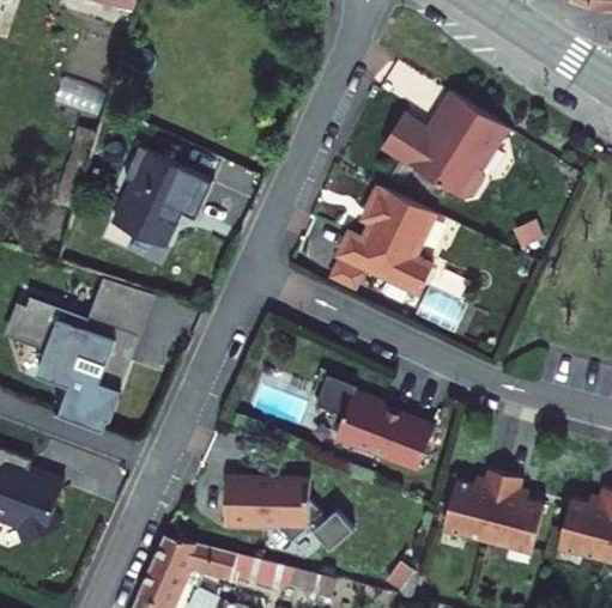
[(92,0),(132,13),(135,0),(92,0)]
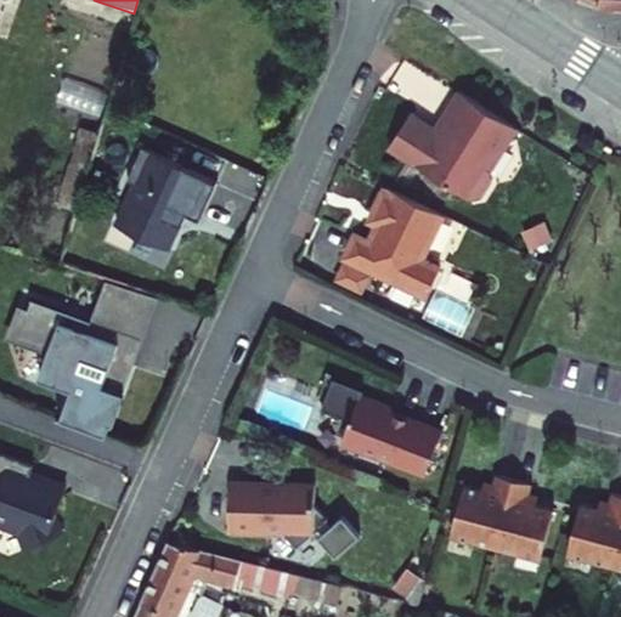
[(514,131),(457,96),(438,126),(447,132),(445,137),(434,140),(433,135),(406,119),(396,135),(385,152),(468,204),(478,202),(489,185),(486,175),(514,131)]
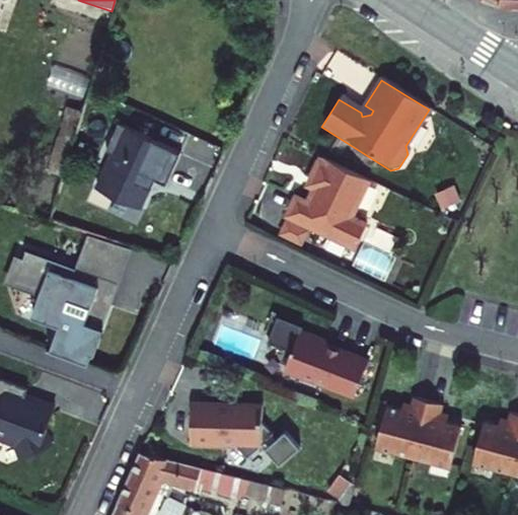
[(373,111),(365,105),(361,113),(362,117),(371,115),(373,111)]
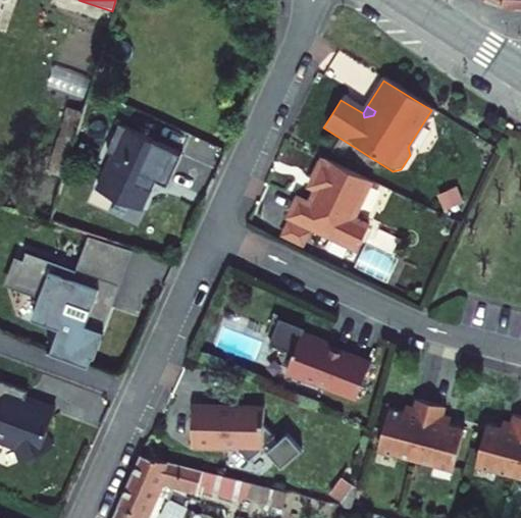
[(96,182),(145,199),(157,165),(170,169),(183,136),(119,114),(96,182)]
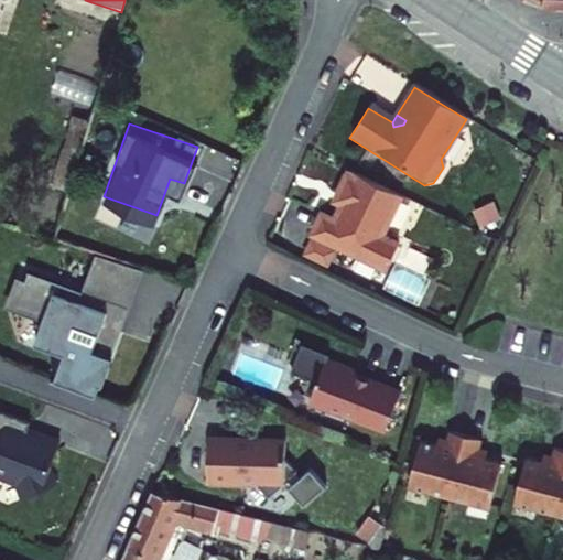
[(401,198),(348,174),(338,197),(345,201),(335,223),(322,216),(317,227),(312,238),(387,273),(399,247),(382,239),(401,198)]
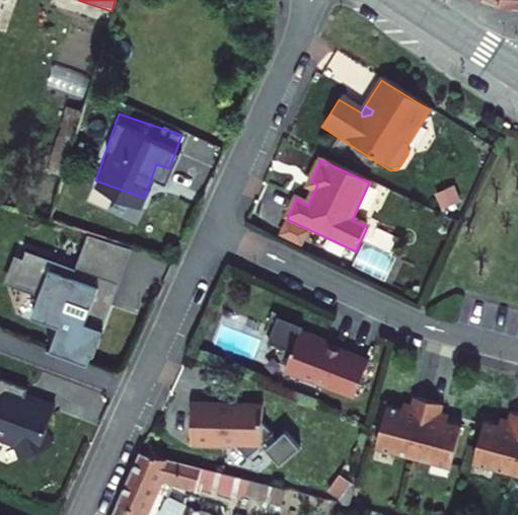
[(138,244),(95,228),(82,264),(107,274),(101,287),(113,292),(109,300),(115,302),(138,244)]
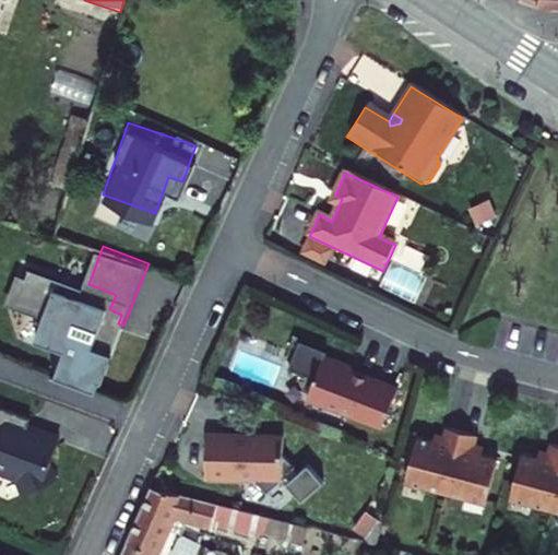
[(116,295),(88,284),(35,263),(22,295),(50,307),(39,334),(69,346),(58,372),(98,388),(123,326),(118,323),(121,315),(109,309),(116,295)]
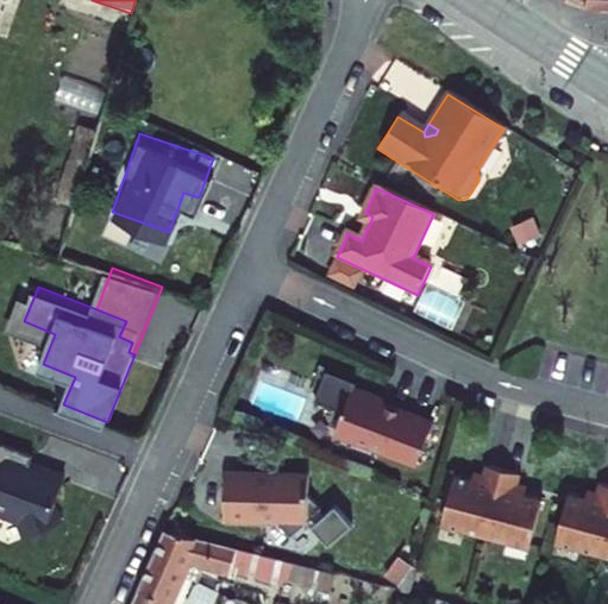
[(351,389),(334,433),(369,446),(368,448),(415,467),(432,423),(403,413),(402,415),(380,407),(382,401),(351,389)]
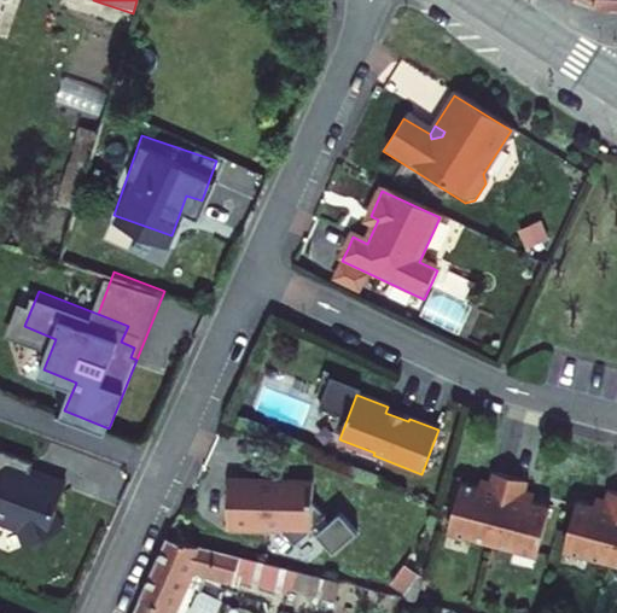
[(33,454),(0,439),(0,511),(18,519),(25,537),(59,523),(52,508),(65,477),(40,467),(39,468),(29,465),(33,454)]
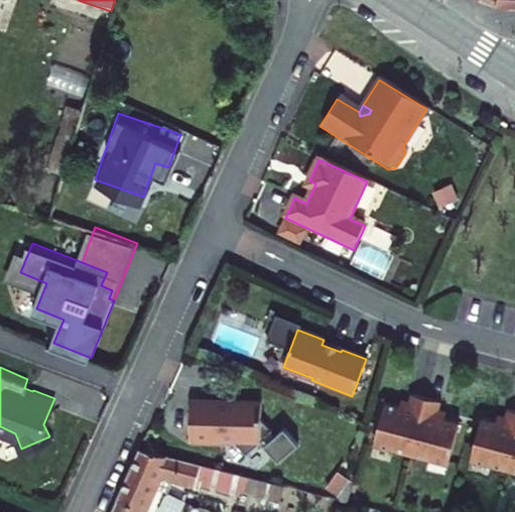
[(409,458),(424,400),(417,398),(409,396),(406,411),(384,406),(373,449),(409,458)]
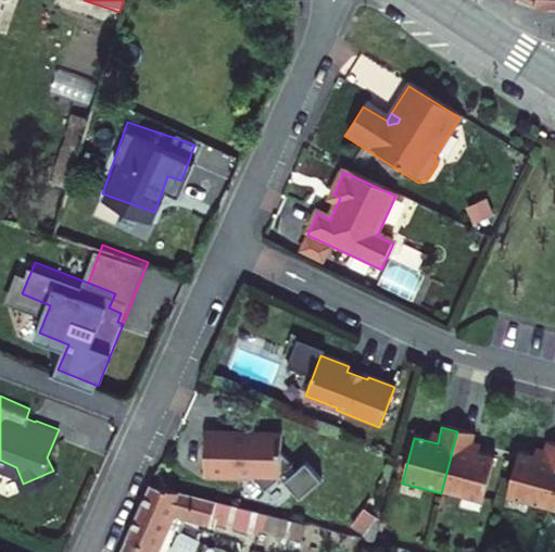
[(465,434),(457,431),(441,493),(481,504),(493,458),(469,452),(474,436),(465,434)]
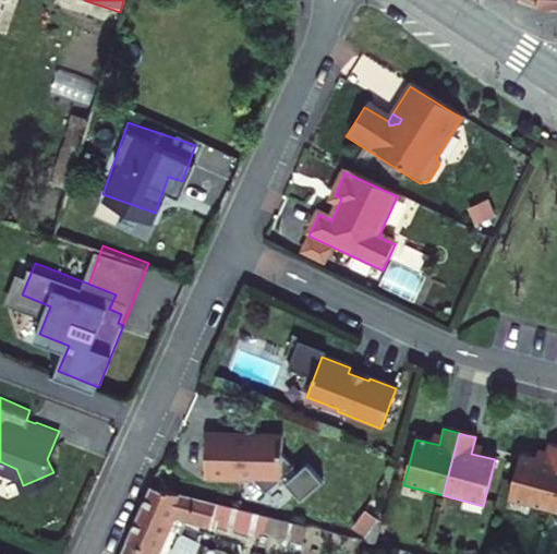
[(287,437),(209,435),(209,457),(208,479),(256,481),(268,495),(298,472),(286,456),(287,437)]
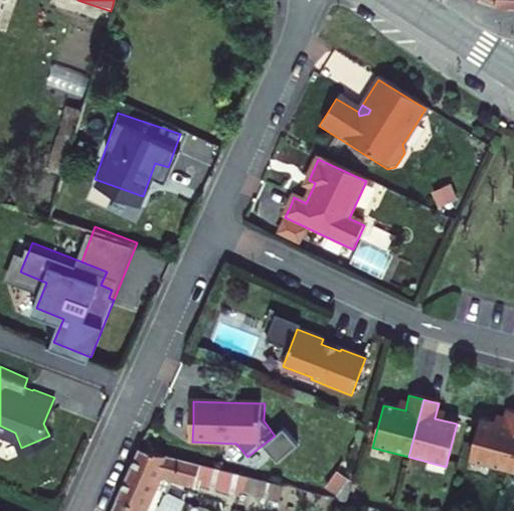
[(504,471),(513,434),(513,412),(512,412),(504,410),(501,424),(479,418),(468,461),(504,471)]
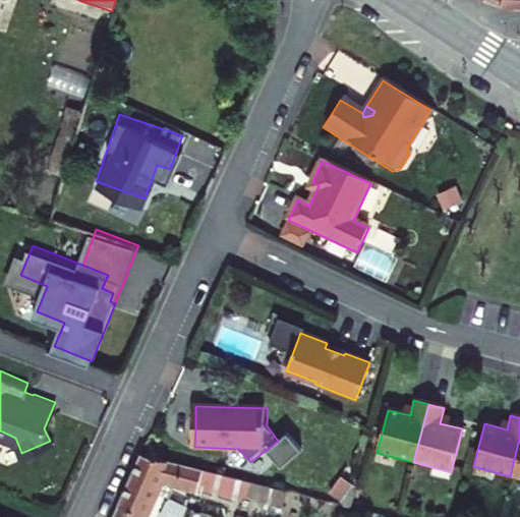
[(519,439),(510,476),(519,478),(519,439)]
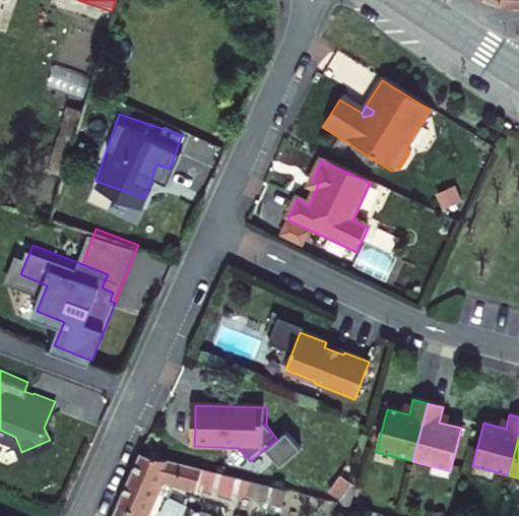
[(127,490),(114,515),(149,515),(167,479),(205,490),(196,511),(211,515),(221,515),(229,500),(248,506),(255,482),(142,455),(127,490)]
